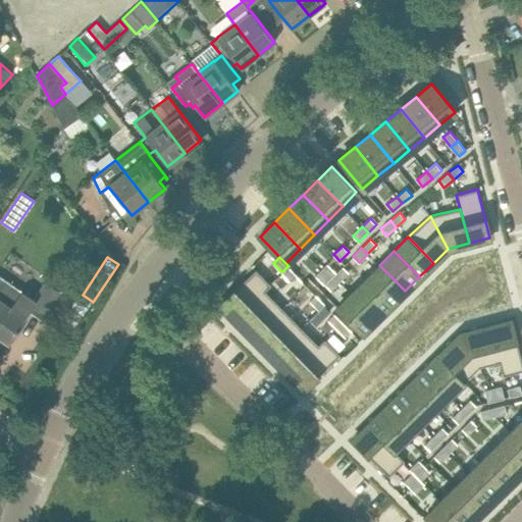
[(327,263),(321,269),(330,278),(333,275),(336,272),(327,263)]
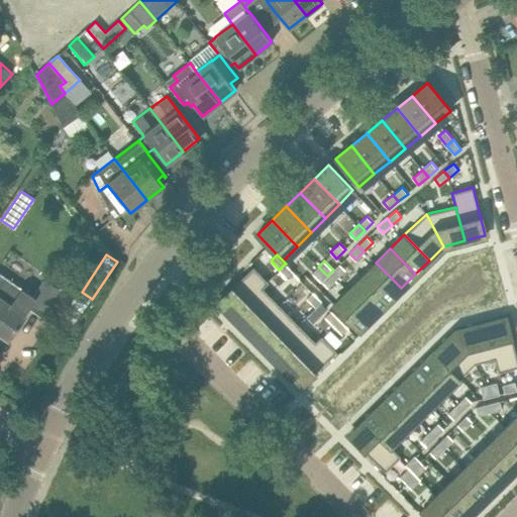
[(376,263),(362,277),(387,302),(401,288),(376,263)]
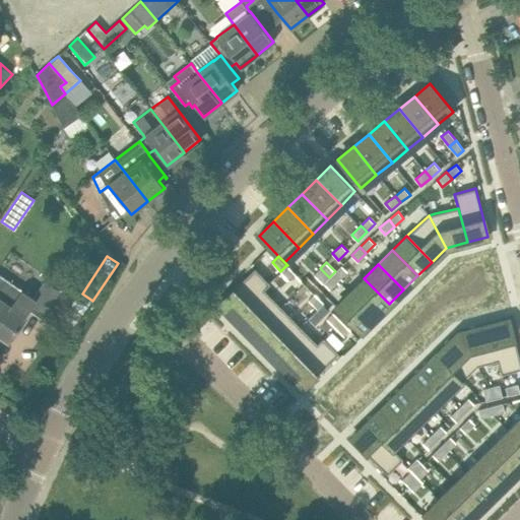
[(280,271),(289,280),(296,274),(286,265),(280,271)]
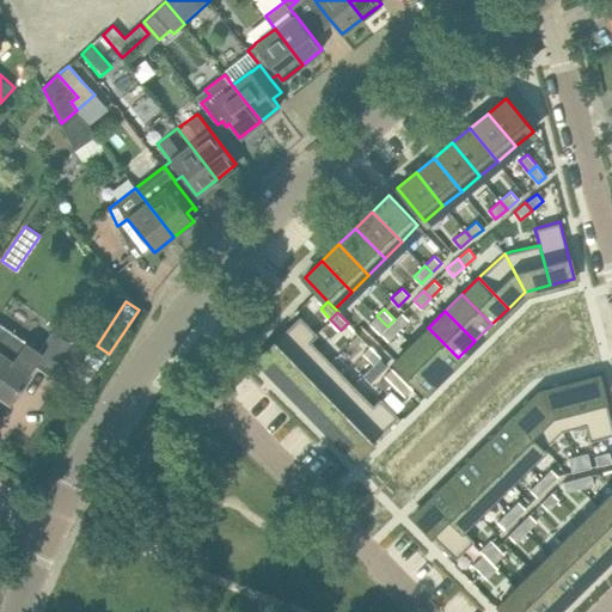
[(395,319),(391,323),(398,330),(409,319),(402,312),(395,319)]
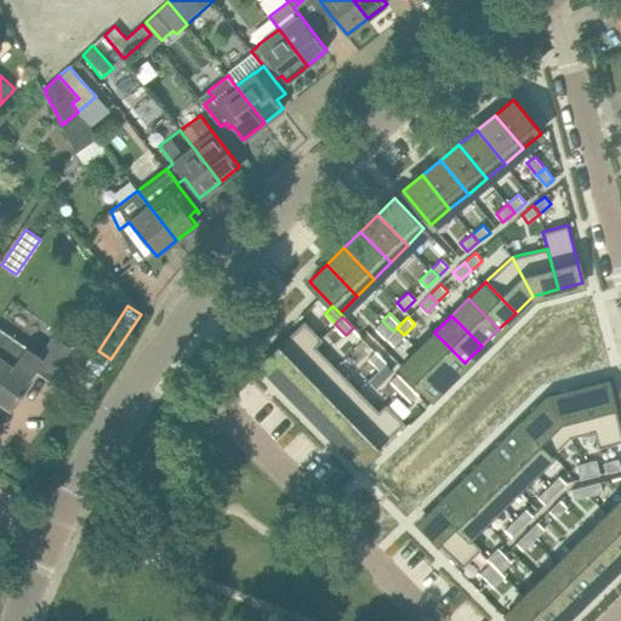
[(303,320),(261,363),(281,382),(317,348),(314,346),(322,339),(303,320)]
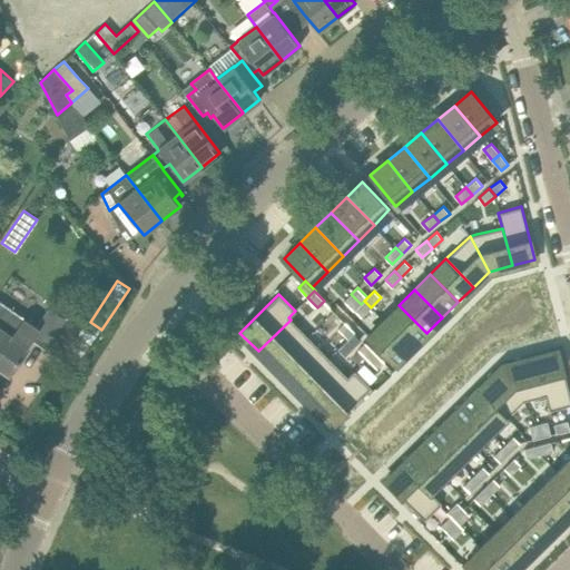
[(351,294),(344,301),(354,311),(354,310),(361,304),(351,294)]
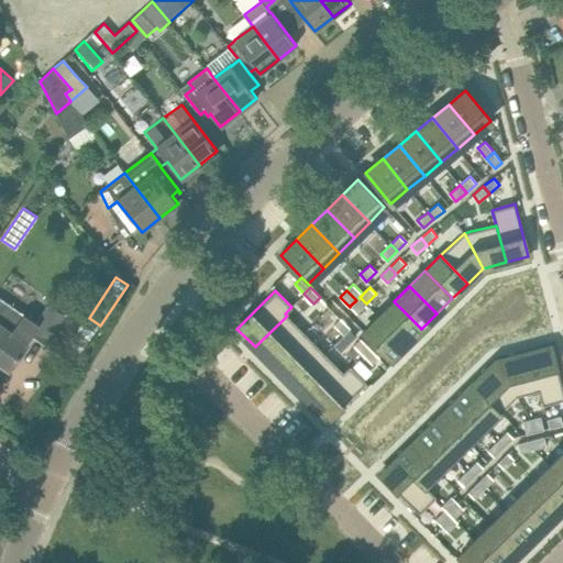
[(0,362),(9,368),(36,329),(34,328),(37,323),(0,297),(0,362)]
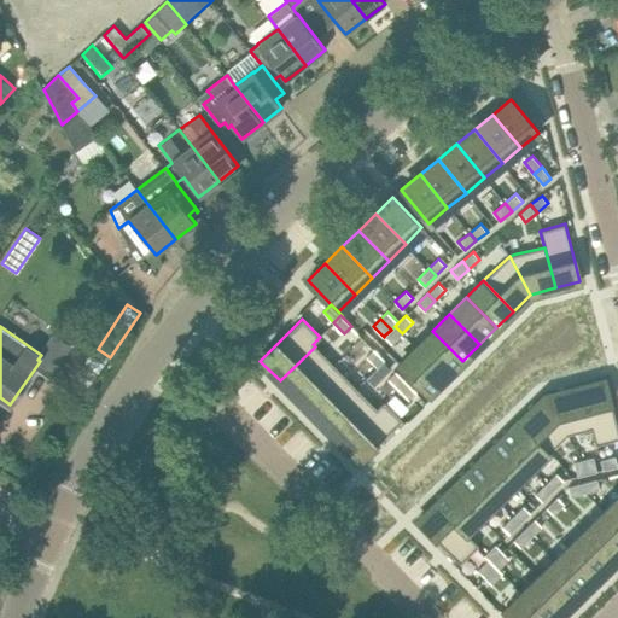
[(391,330),(384,336),(392,343),(402,333),(395,326),(391,330)]
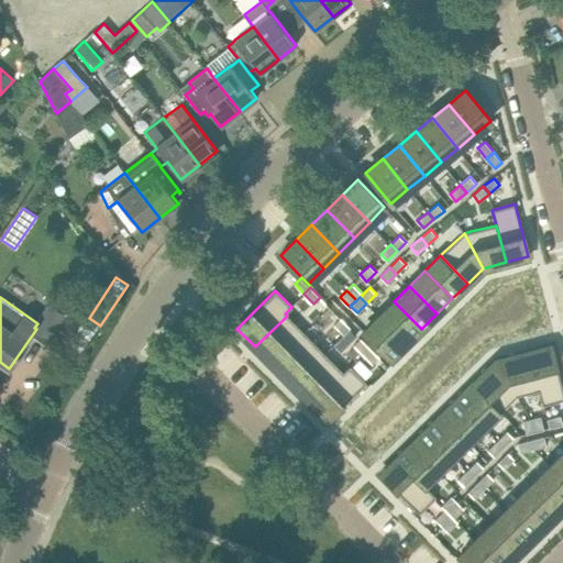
[(394,301),(378,317),(406,344),(421,329),(394,301)]
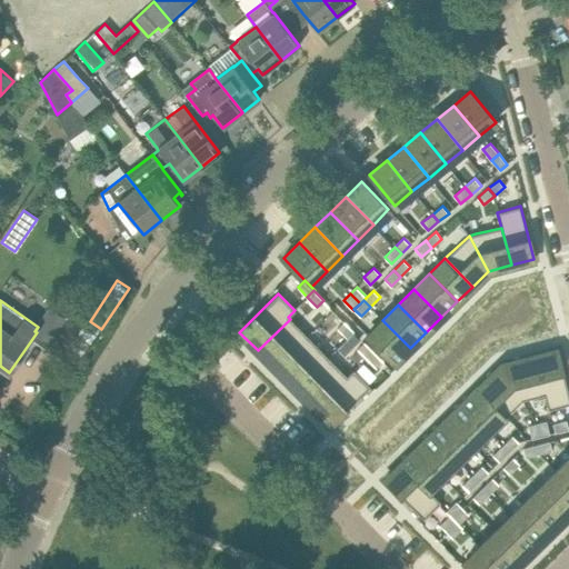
[(35,331),(37,332),(51,341),(66,320),(50,309),(38,327),(35,331)]
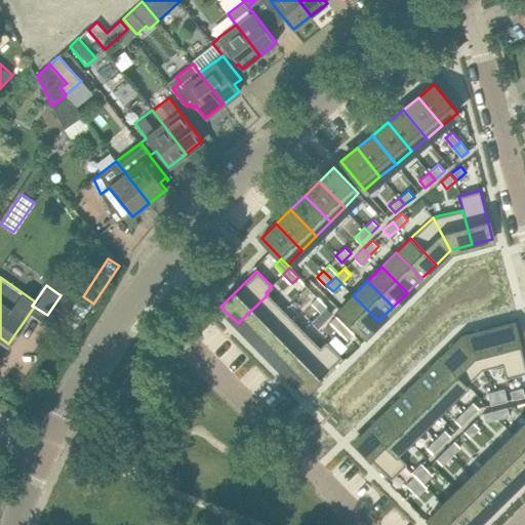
[(268,294),(238,323),(254,340),(284,311),(268,294)]
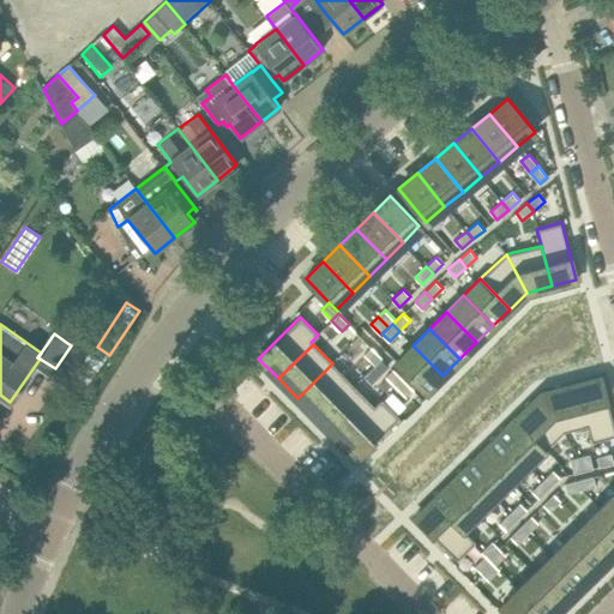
[(413,345),(395,361),(426,392),(443,375),(413,345)]
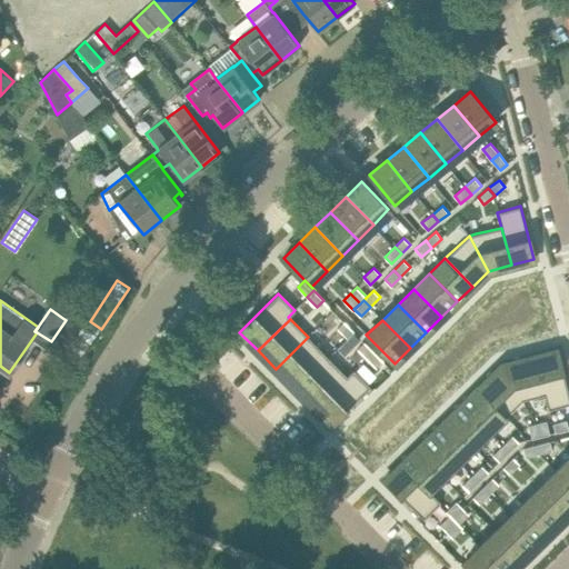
[(343,321),(337,328),(347,338),(353,331),(343,321)]
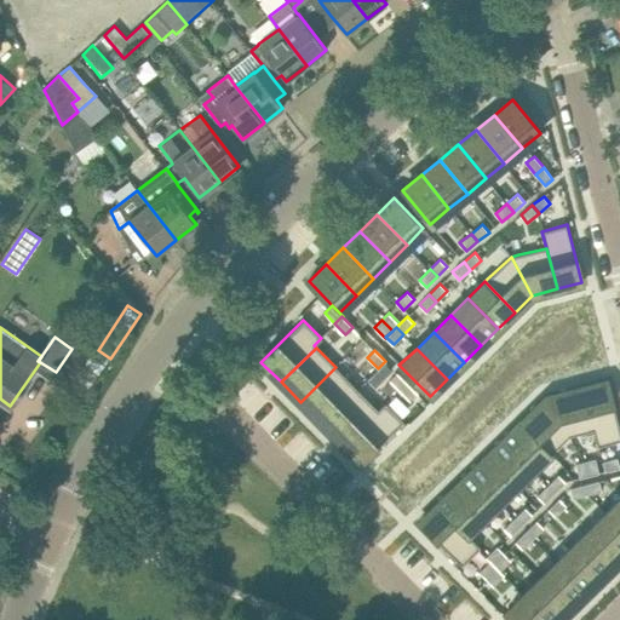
[(336,367),(300,402),(321,423),(356,388),(336,367)]
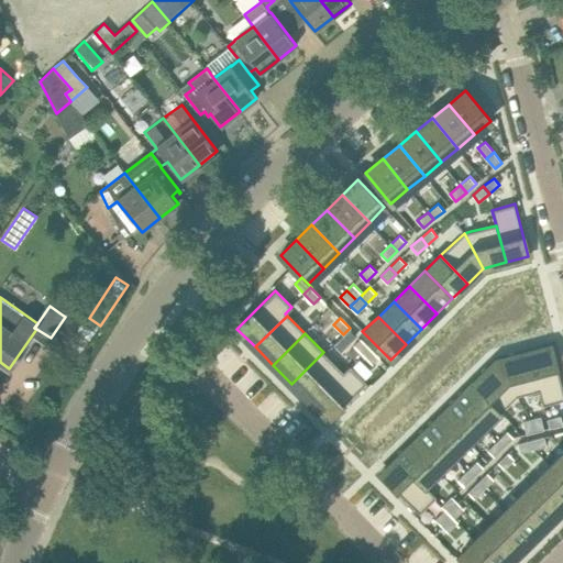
[(360,338),(353,344),(363,354),(370,348),(360,338)]
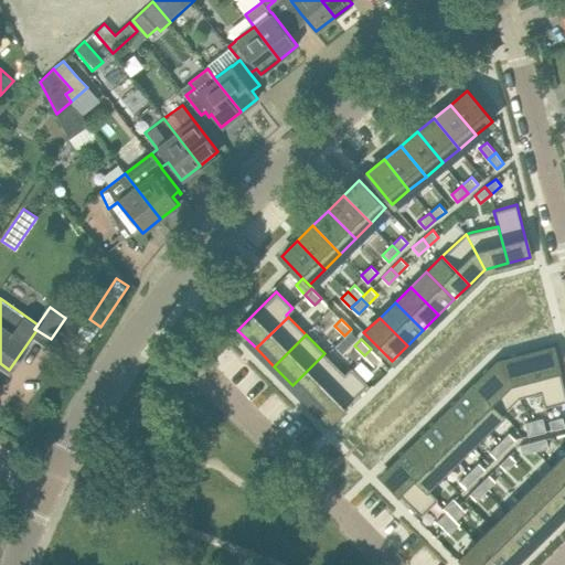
[(564,393),(553,348),(531,353),(540,392),(544,406),(564,401),(564,393)]
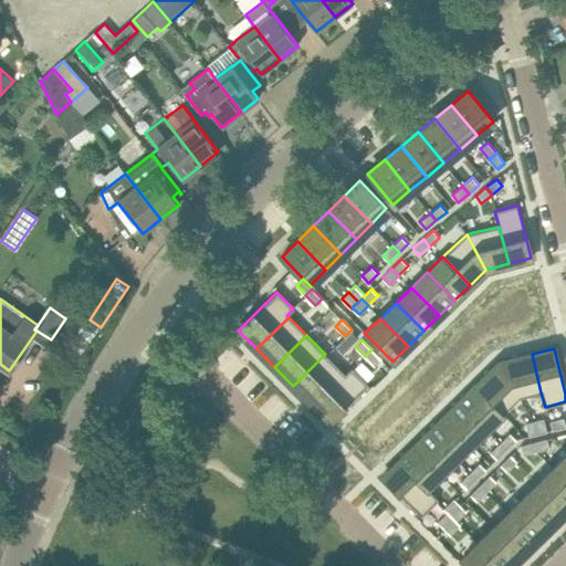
[(371,349),(365,356),(374,366),(381,359),(371,349)]
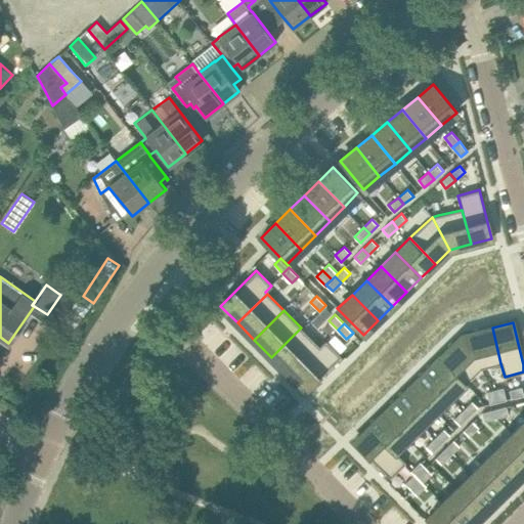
[(301,328),(271,357),(288,375),(317,345),(301,328)]
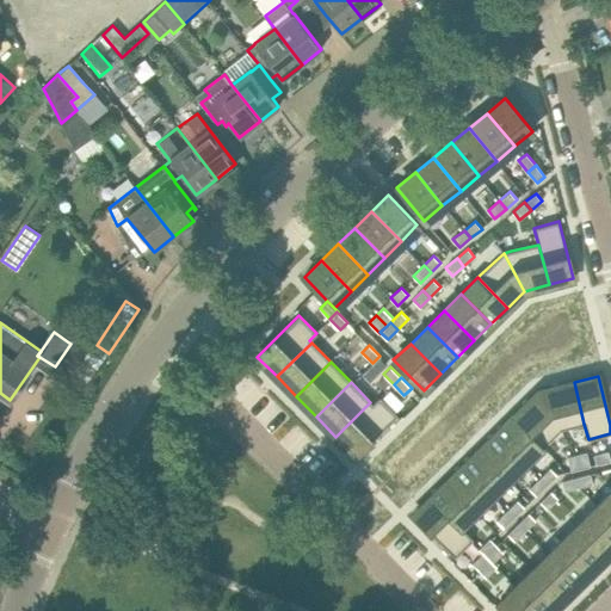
[(574,382),(539,392),(561,430),(565,429),(584,424),(574,382)]
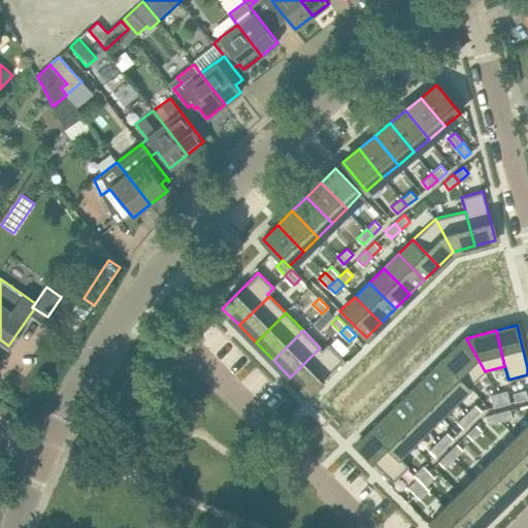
[(466,338),(444,359),(470,386),(485,371),(466,338)]
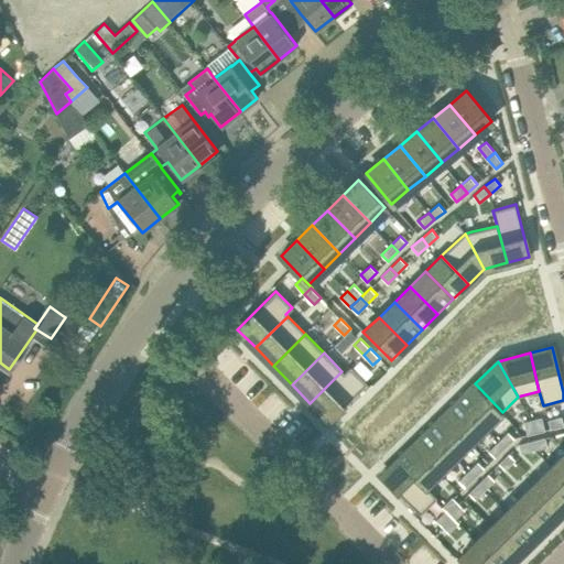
[(342,371),(310,403),(327,421),(367,383),(350,366),(344,372),(342,371)]
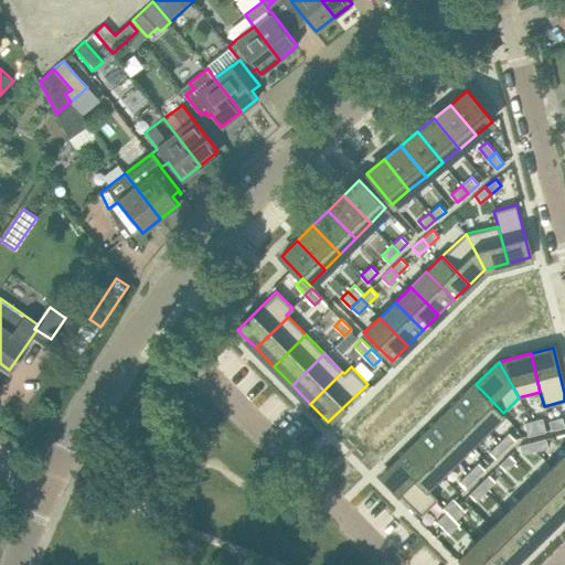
[(476,384),(460,400),(488,427),(503,413),(476,384)]
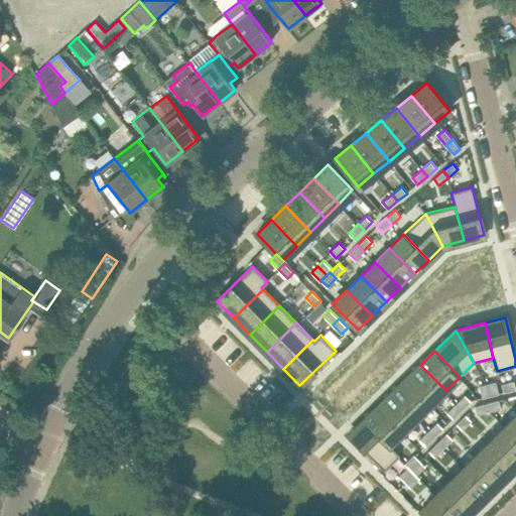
[(420,365),(406,378),(431,404),(445,390),(420,365)]
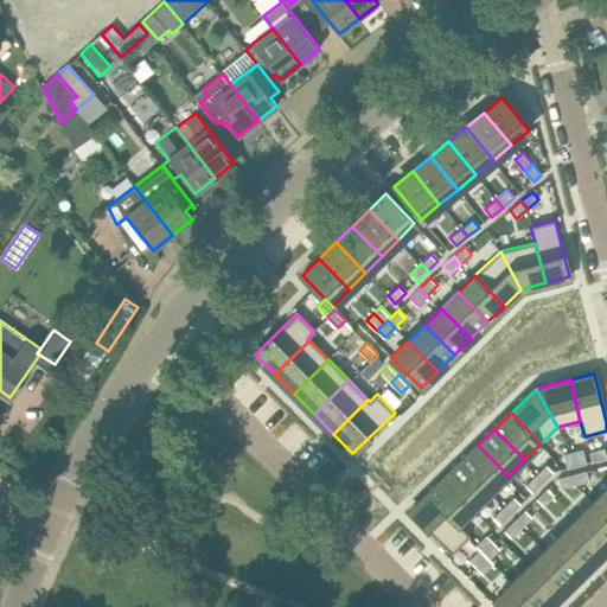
[(478,445),(461,461),(491,491),(508,475),(478,445)]
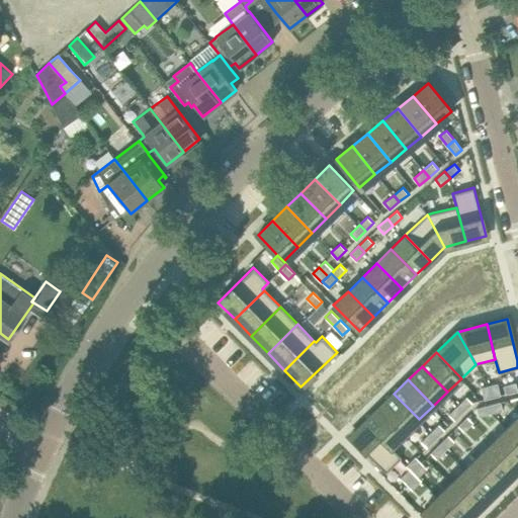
[(497,382),(489,384),(492,398),(500,396),(497,382)]
